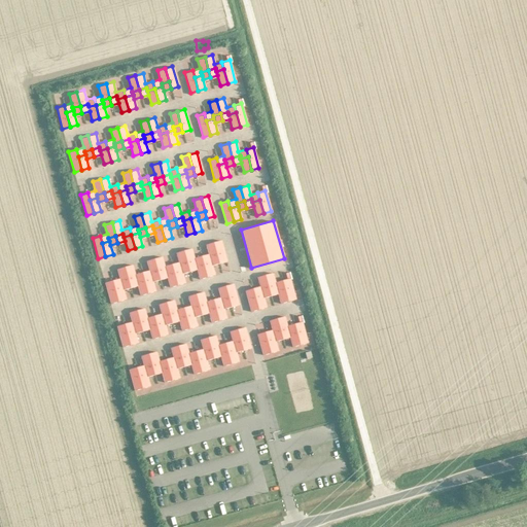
[(212,241),(216,255),(218,262),(225,260),(220,239),(212,241)]
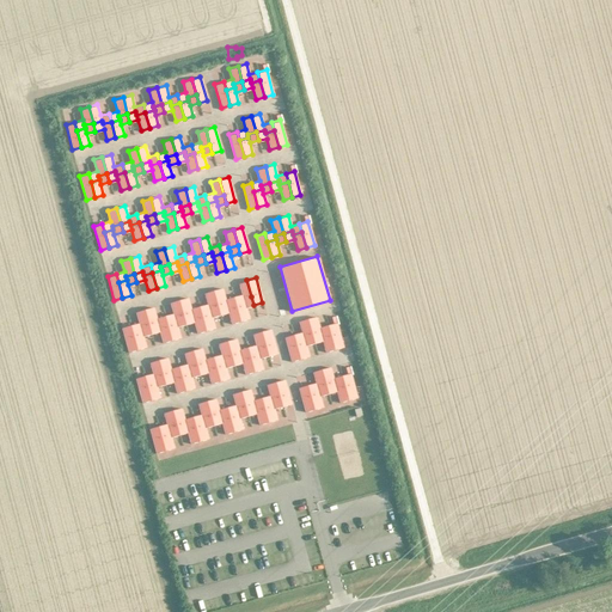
[(251,297),(246,280),(238,282),(242,294),(233,295),(236,304),(244,303),(243,299),(251,297)]
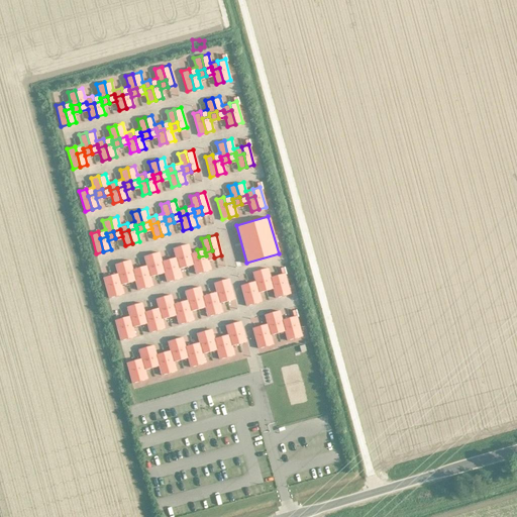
[(187,242),(180,244),(183,257),(191,256),(191,259),(199,256),(197,249),(189,251),(187,242)]
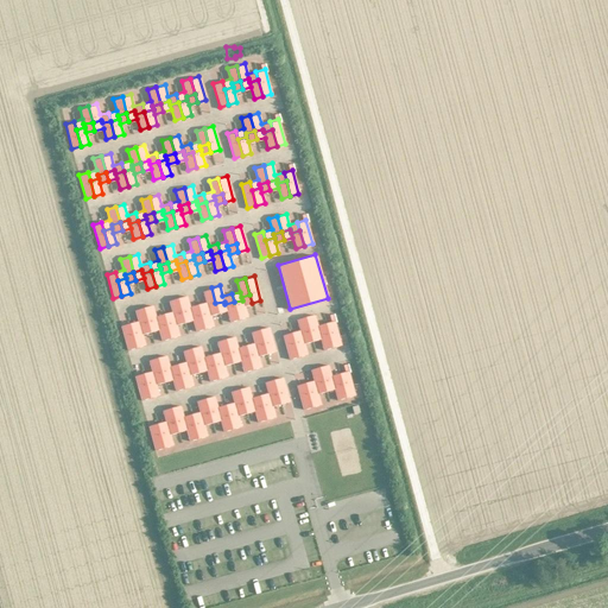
[(215,303),(211,287),(202,290),(206,301),(197,303),(200,311),(208,309),(207,305),(215,303)]
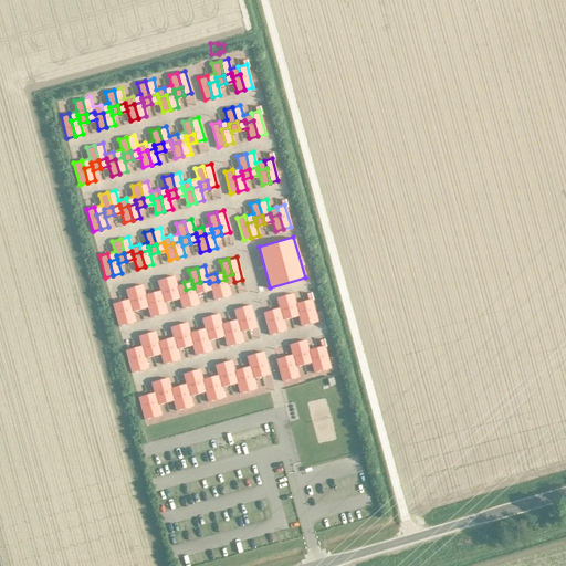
[(173,274),(165,276),(169,291),(177,289),(178,292),(186,290),(184,282),(176,284),(173,274)]
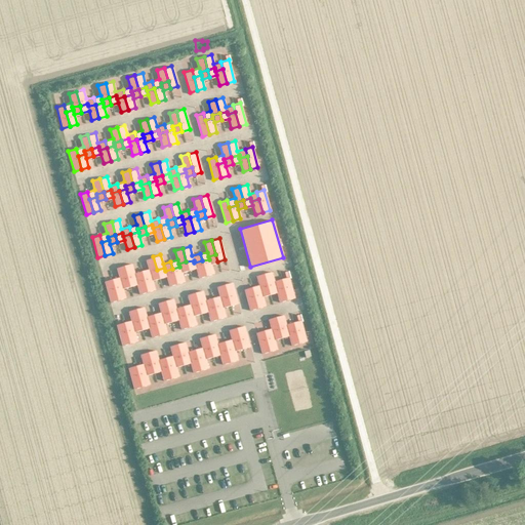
[(209,259),(202,260),(205,275),(212,273),(210,264),(217,261),(215,254),(208,256),(209,259)]
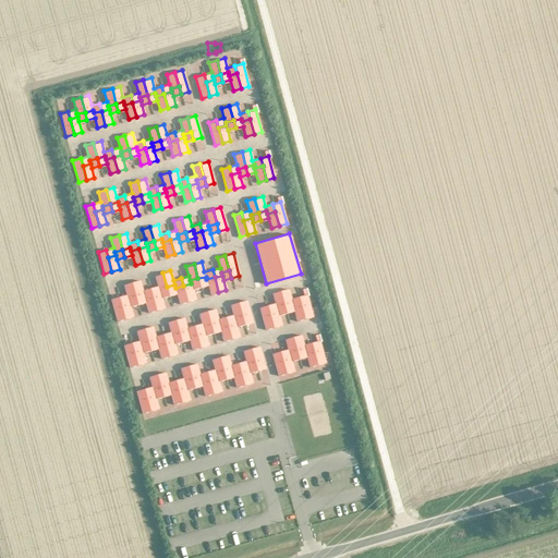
[(158,289),(167,287),(162,273),(155,275),(157,284),(149,287),(152,294),(159,292),(158,289)]
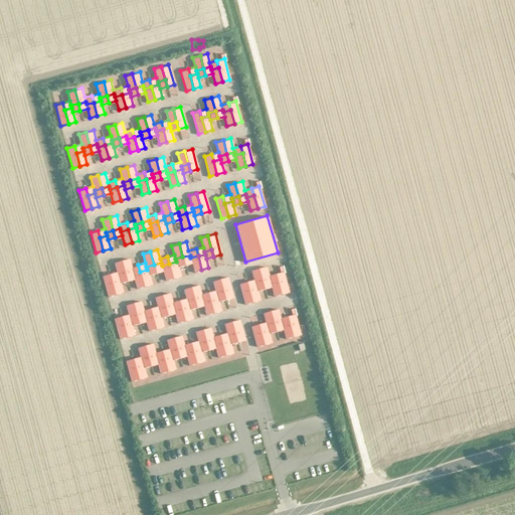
[(194,272),(201,270),(198,255),(190,258),(190,255),(182,256),(184,264),(191,263),(194,272)]
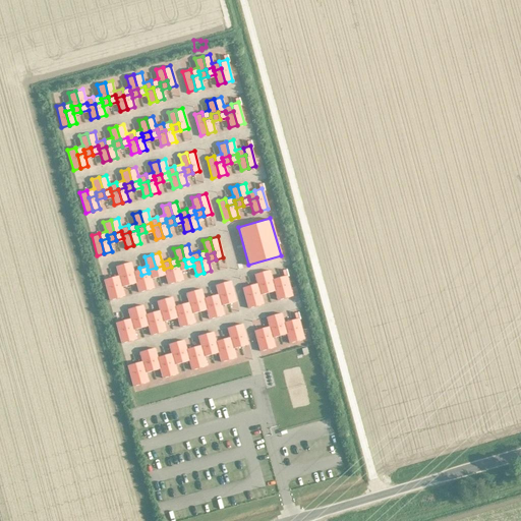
[(171,267),(174,281),(182,279),(179,269),(186,267),(184,259),(177,262),(178,265),(171,267)]
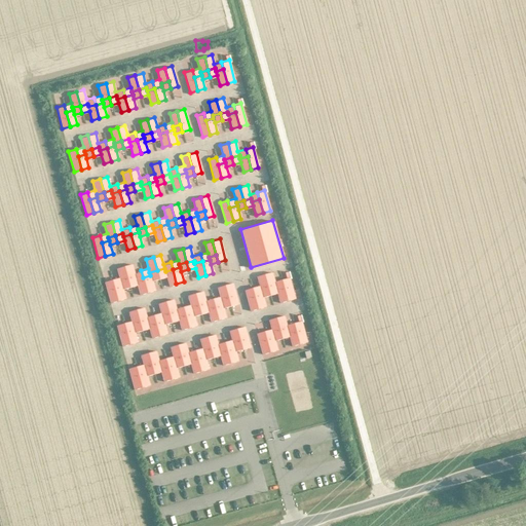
[(130,263),(123,265),(127,278),(135,276),(136,279),(143,277),(141,270),(134,272),(130,263)]
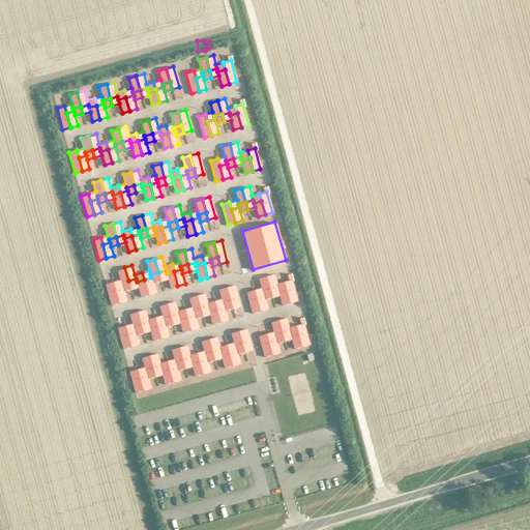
[(120,278),(112,281),(114,288),(121,286),(121,283),(128,281),(124,267),(117,269),(120,278)]
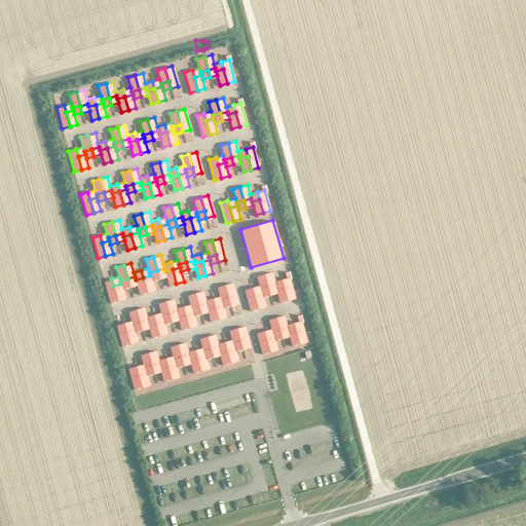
[(164,268),(157,270),(159,277),(166,275),(168,286),(176,284),(173,269),(165,271),(164,268)]
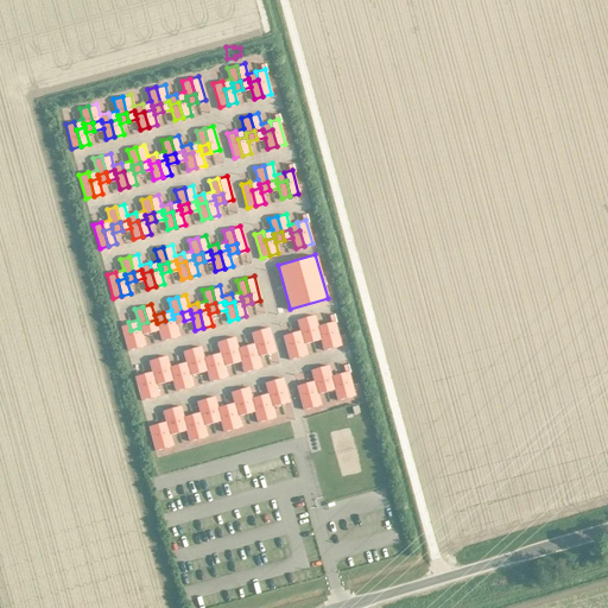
[(165,321),(170,337),(178,335),(175,323),(184,321),(182,312),(172,315),(173,318),(165,321)]
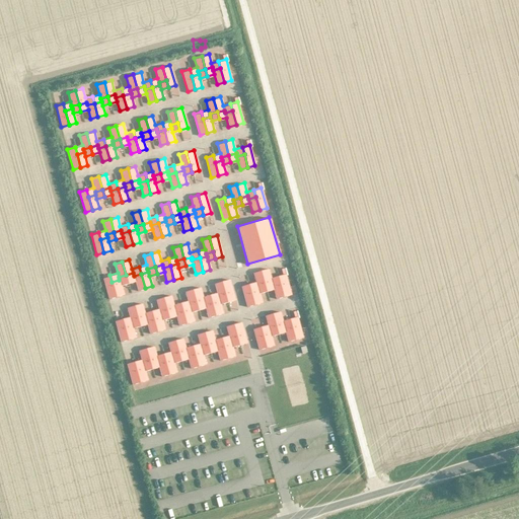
[(279,282),(277,275),(270,277),(268,268),(260,270),(264,283),(271,281),(272,284),(279,282)]
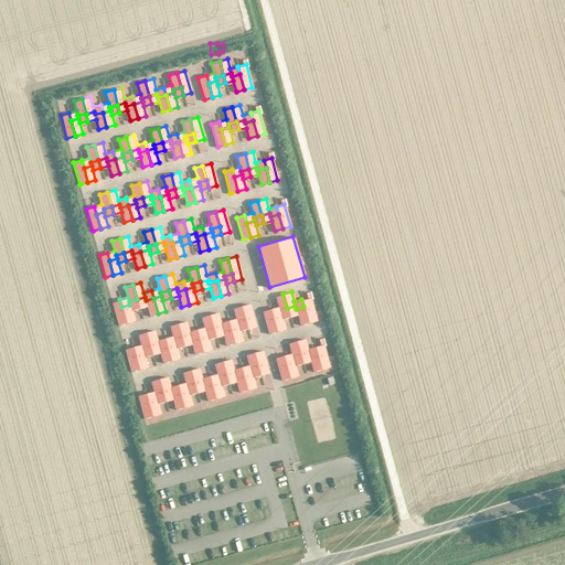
[(278,306),(270,308),(273,316),(280,313),(279,310),(287,308),(283,294),(275,296),(278,306)]
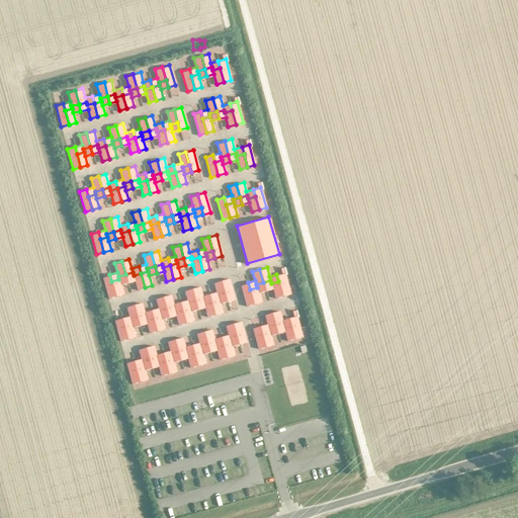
[(137,289),(145,287),(141,273),(134,275),(133,272),(125,274),(127,281),(135,279),(137,289)]
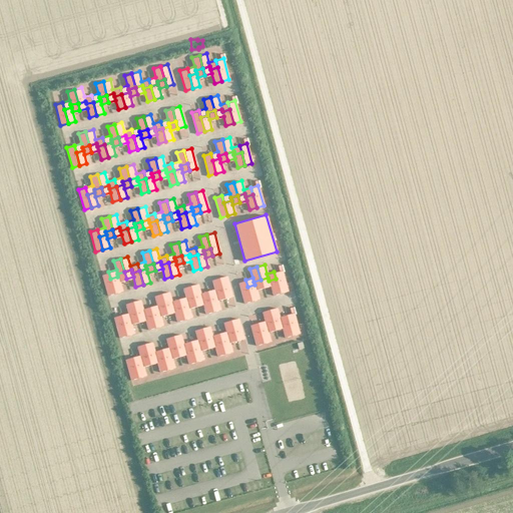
[(276,279),(280,293),(287,291),(282,270),(274,272),(276,279)]
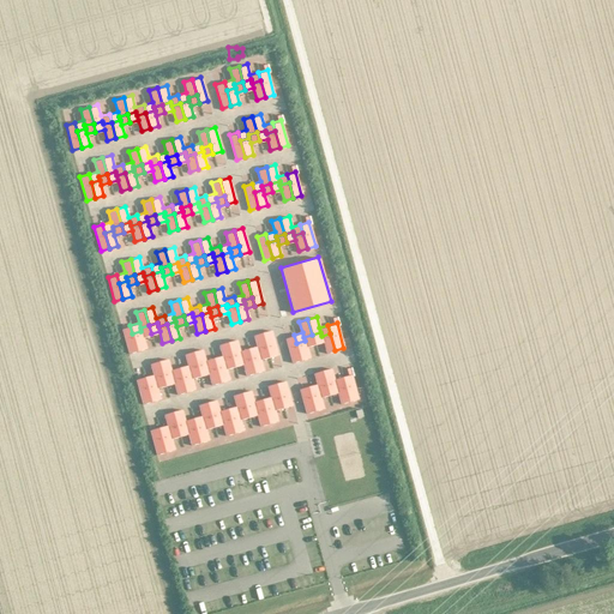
[(137,349),(132,333),(130,325),(121,327),(128,351),(137,349)]
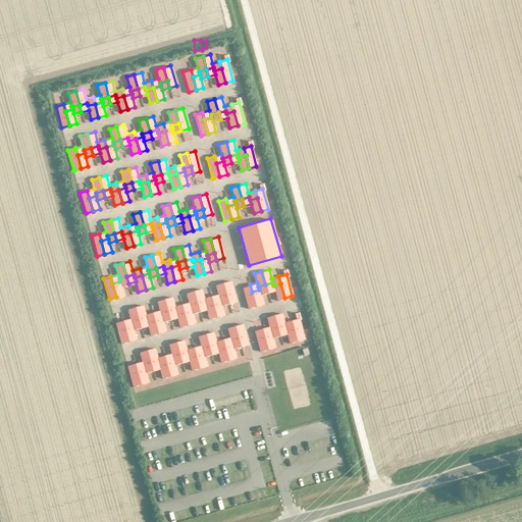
[(112,283),(116,297),(123,295),(121,285),(128,283),(126,276),(119,278),(119,281),(112,283)]
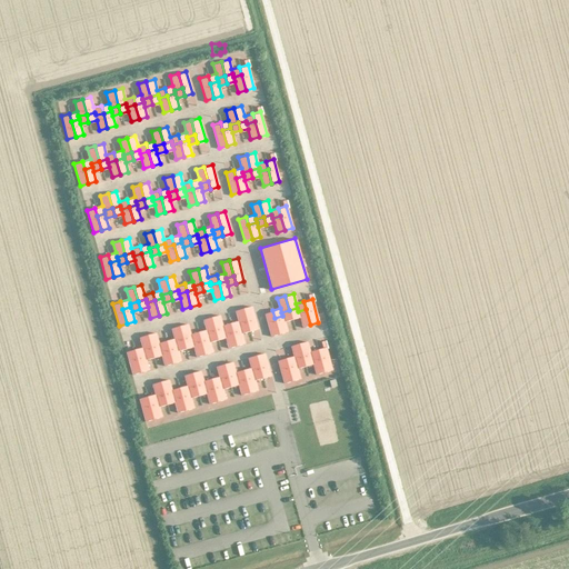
[(247,322),(249,330),(257,328),(250,306),(242,308),(247,322)]
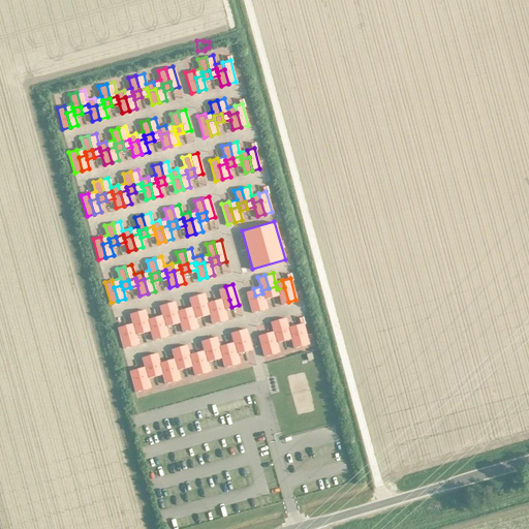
[(222,302),(229,300),(225,286),(218,287),(220,298),(213,300),(215,307),(222,305),(222,302)]
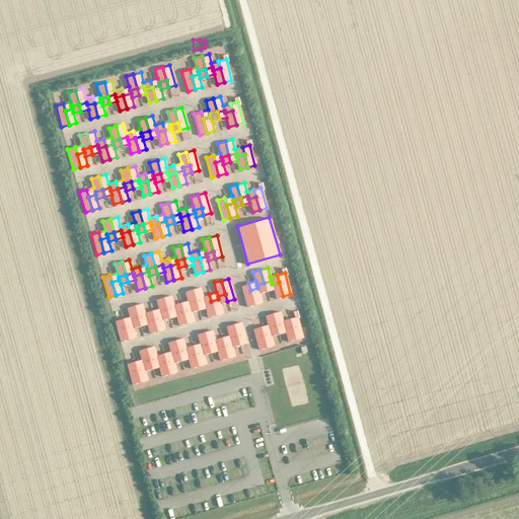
[(271,281),(264,283),(266,290),(273,288),(276,297),(283,296),(279,282),(272,284),(271,281)]
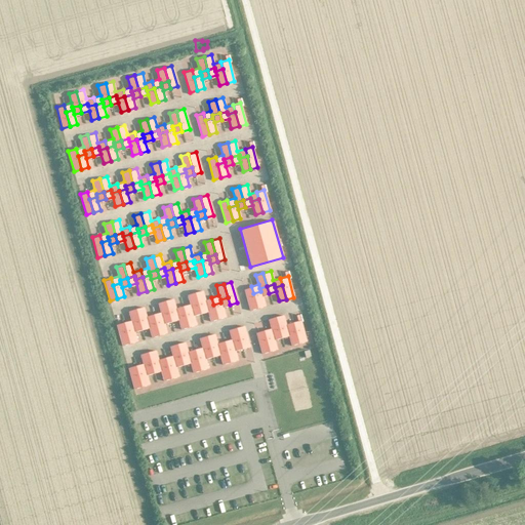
[(256,307),(253,293),(251,286),(243,288),(249,309),(256,307)]
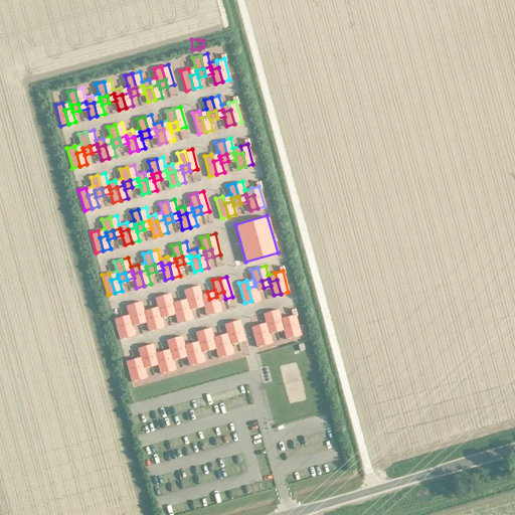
[(256,290),(264,288),(262,281),(254,283),(255,286),(248,288),(251,301),(259,299),(256,290)]
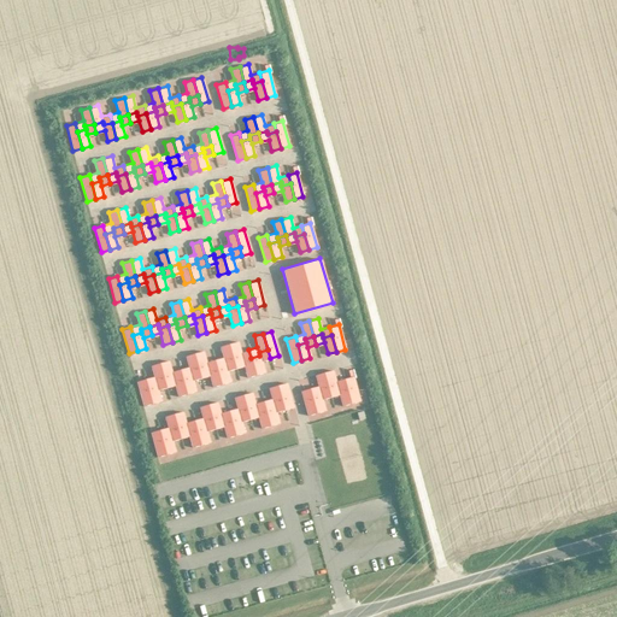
[(251,358),(248,350),(240,352),(238,340),(228,342),(233,359),(241,357),(242,360),(251,358)]
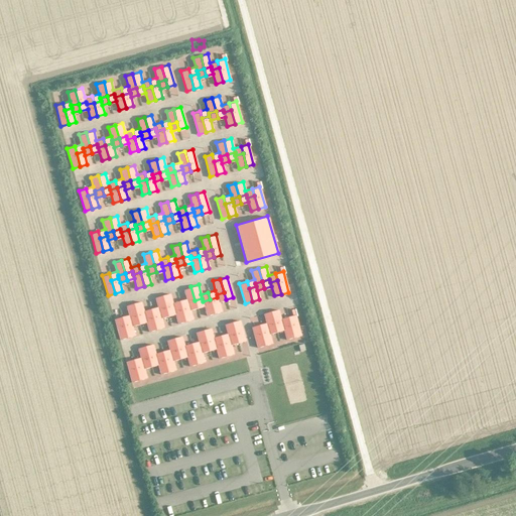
[(195,300),(190,286),(183,288),(186,298),(178,300),(180,307),(188,305),(187,302),(195,300)]
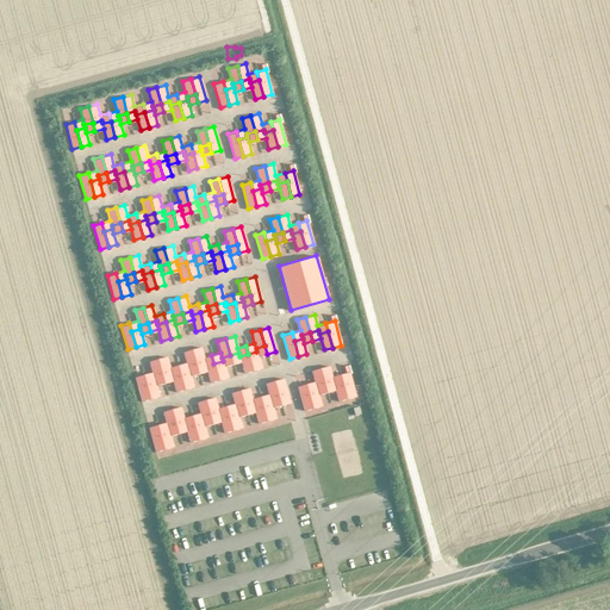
[(192,348),(195,365),(204,362),(205,366),(213,363),(211,355),(203,358),(200,346),(192,348)]
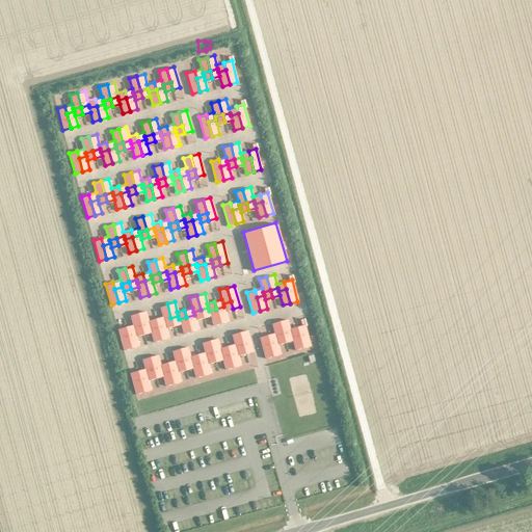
[(224,311),(233,309),(231,301),(223,303),(223,307),(216,309),(220,322),(228,320),(224,311)]
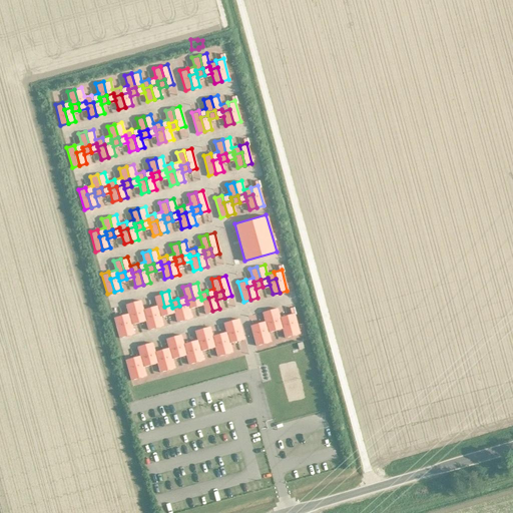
[(157,309),(164,307),(161,293),(153,295),(156,304),(149,306),(151,313),(158,311),(157,309)]
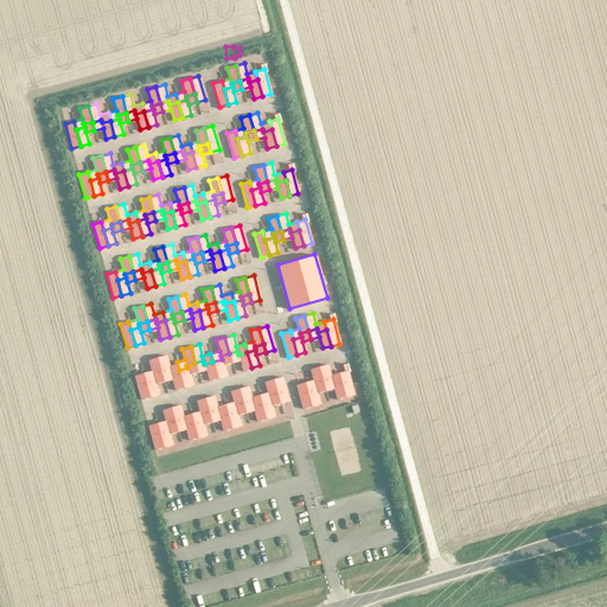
[(237,351),(229,353),(231,362),(240,359),(243,370),(251,368),(247,352),(238,355),(237,351)]
